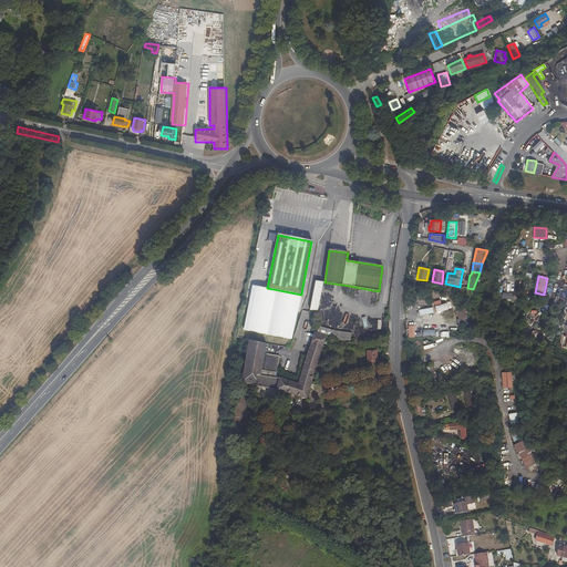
[(316,281),(310,310),(318,310),(323,282),(316,281)]
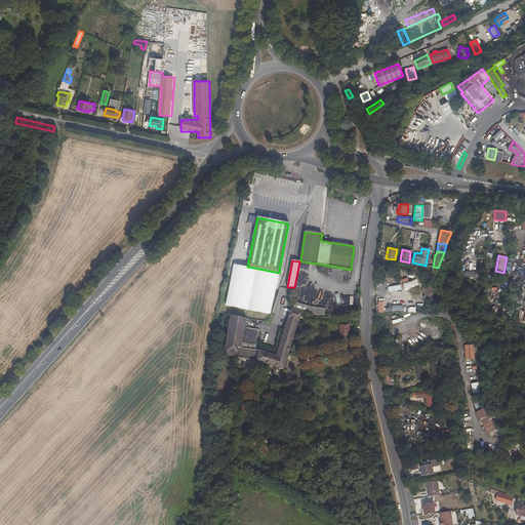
[(408,279),(402,281),(404,289),(415,287),(413,281),(409,283),(408,279)]
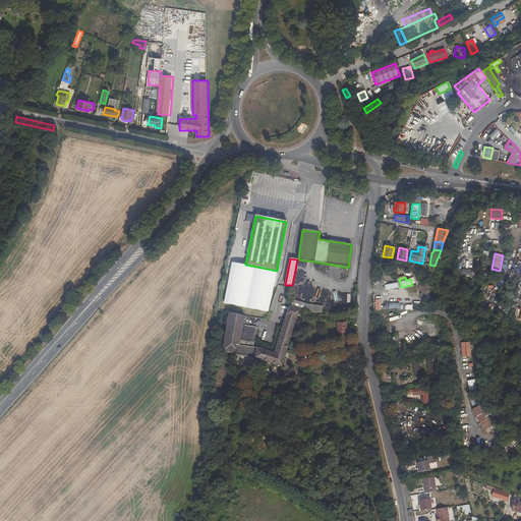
[(388,283),(388,280),(384,280),(384,289),(398,288),(397,282),(388,283)]
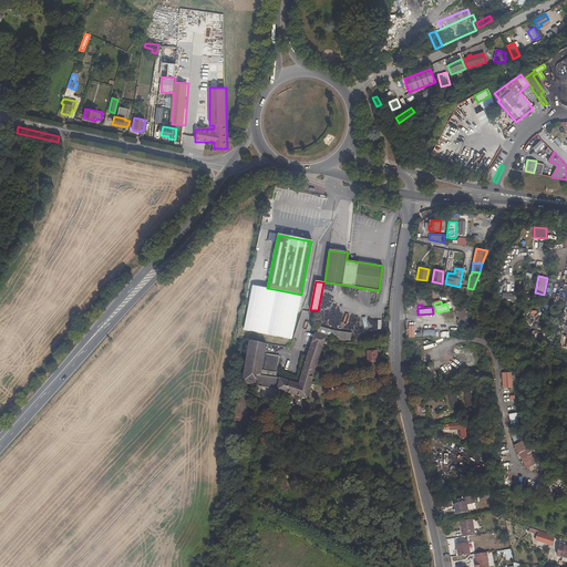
[(465,309),(456,311),(459,317),(467,319),(465,309)]
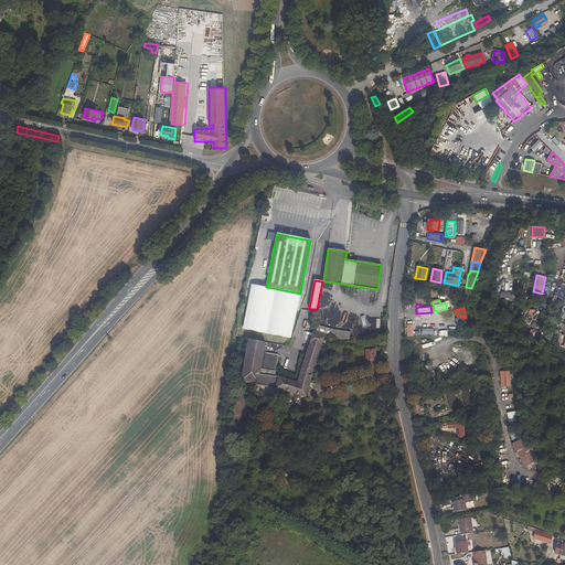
[(359,316),(356,326),(364,327),(366,318),(359,316)]
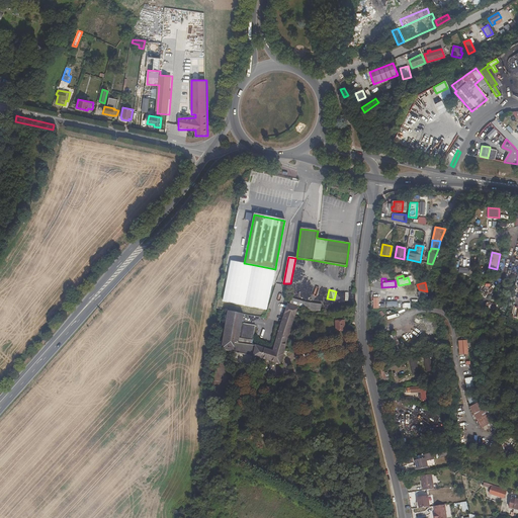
[(299,300),(291,298),(289,305),(297,307),(299,300)]
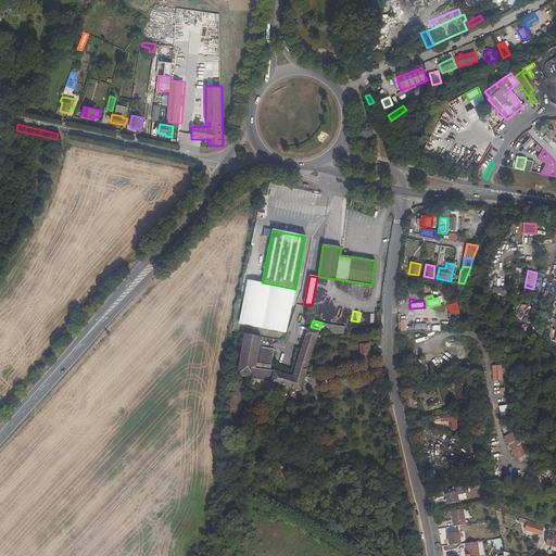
[(327,331),(329,325),(321,323),(319,329),(327,331)]
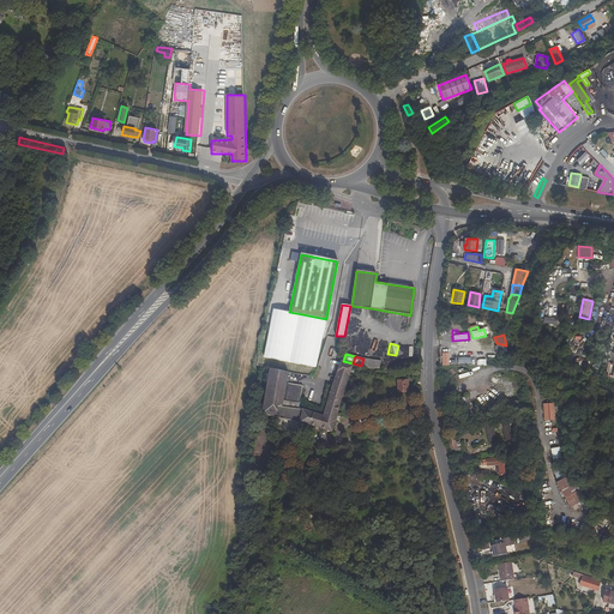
[(288,373),(284,372),(270,368),(264,403),(263,409),(262,414),(271,415),(277,416),(301,422),(332,432),(353,367),(353,363),(343,361),(341,360),(324,416),(299,409),(302,386),(287,384),(288,373)]
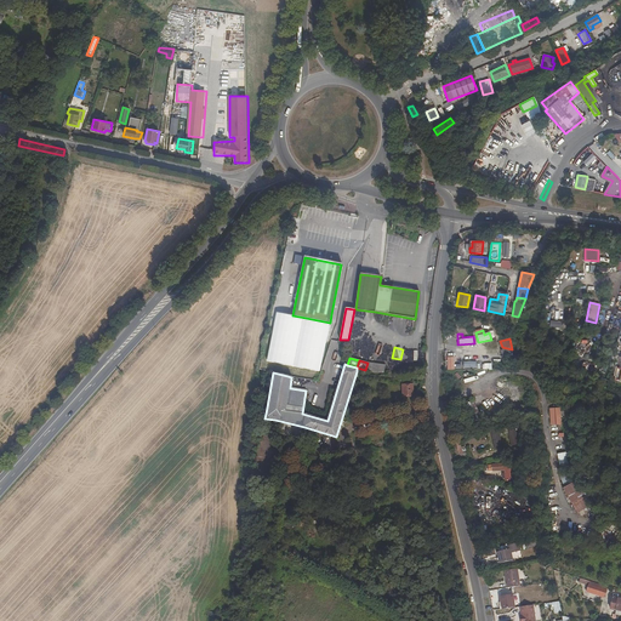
[(414,396),(412,385),(403,386),(403,397),(414,396)]
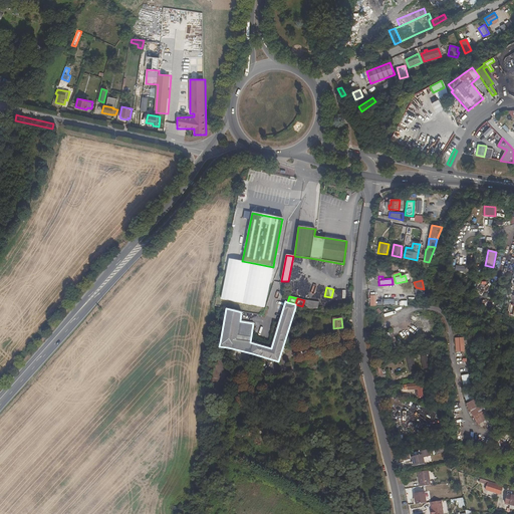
[(421,324),(417,328),(412,323),(410,325),(416,332),(421,327),(425,331),(427,329),(421,324)]
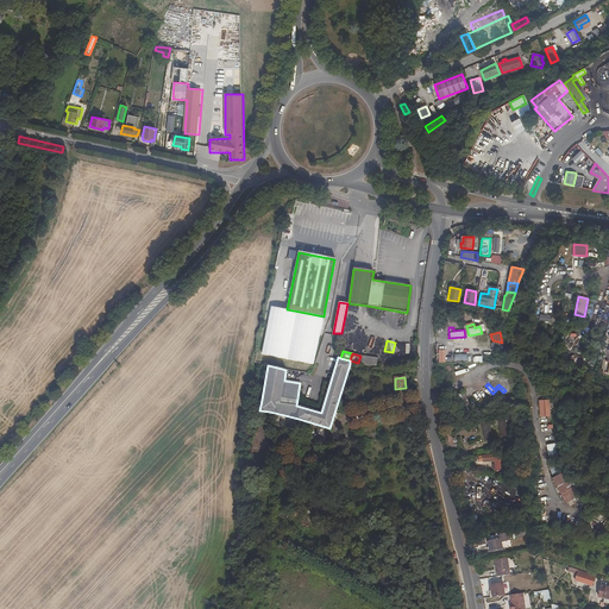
[(452,399),(462,418),(473,412),(464,393),(452,399)]
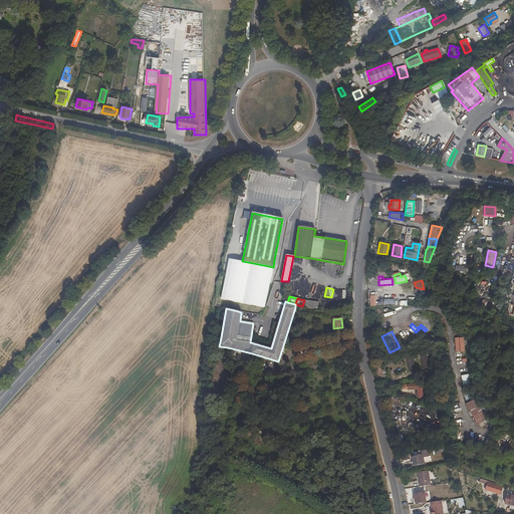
[(456,339),(457,351),(464,351),(463,338),(456,339)]
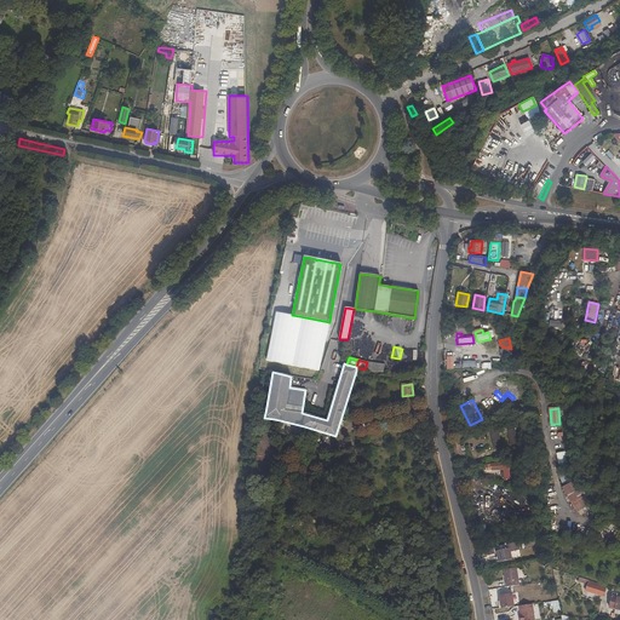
[(507,434),(510,446),(517,445),(514,430),(506,431),(506,428),(498,430),(498,432),(491,435),(494,449),(501,447),(498,435),(507,434)]
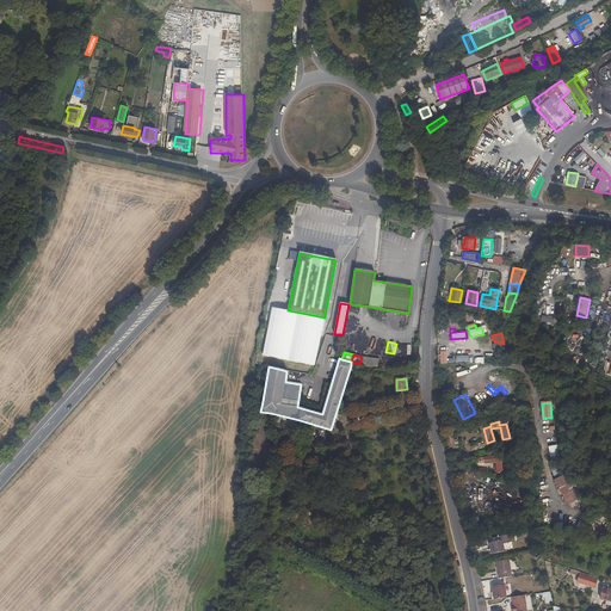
[(452,434),(445,436),(450,456),(460,454),(456,439),(454,440),(452,434)]
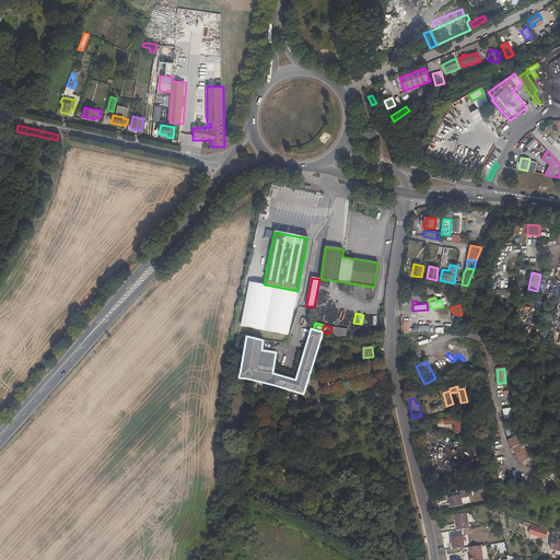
[(505,431),(508,438),(517,433),(515,427),(505,431)]
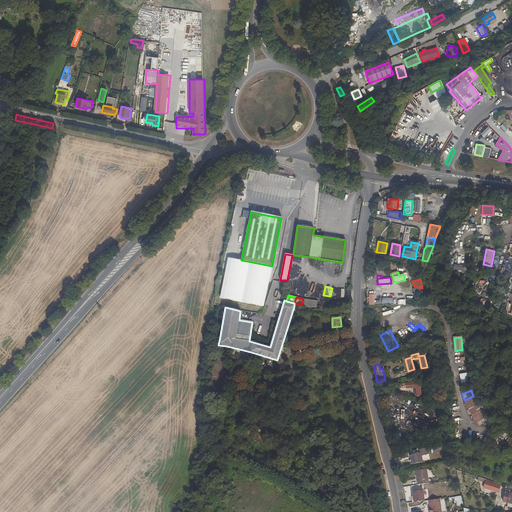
[(476,423),(487,416),(476,396),(464,403),(476,423)]
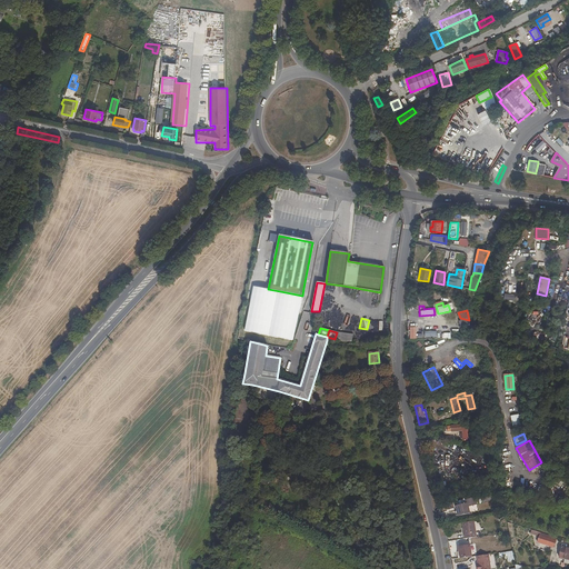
[(291,478),(293,472),(287,469),(285,476),(291,478)]
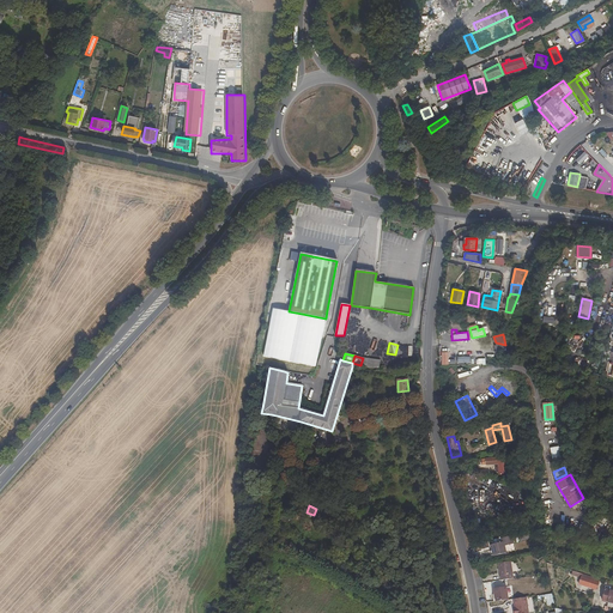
[(507,545),(516,544),(515,535),(505,538),(505,541),(495,544),(493,544),(496,554),(509,552),(507,545)]
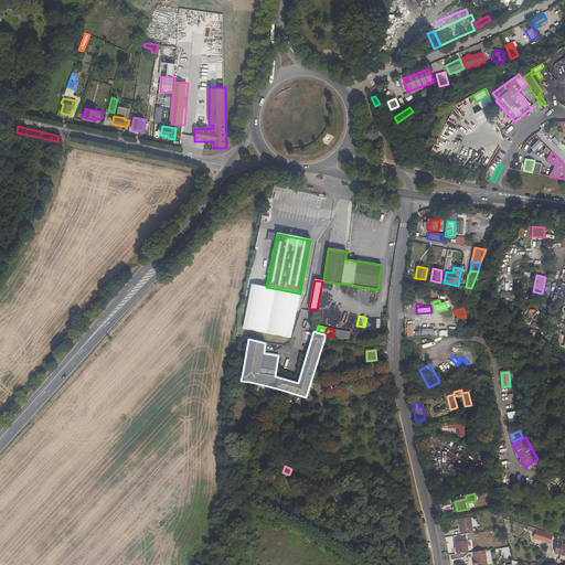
[(472,516),(461,518),(465,534),(476,533),(472,516)]
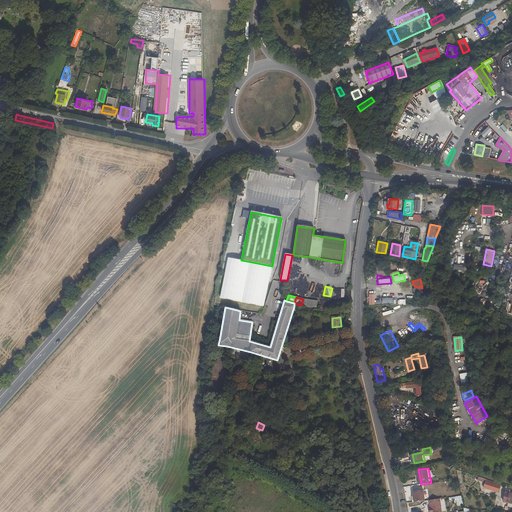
[(502,486),(502,485),(478,477),(477,480),(485,483),(483,488),(498,493),(500,485),(502,486)]
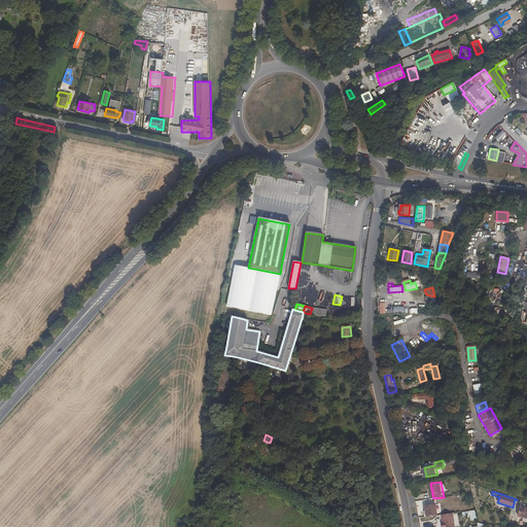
[(434,504),(424,505),(425,517),(436,516),(434,504)]
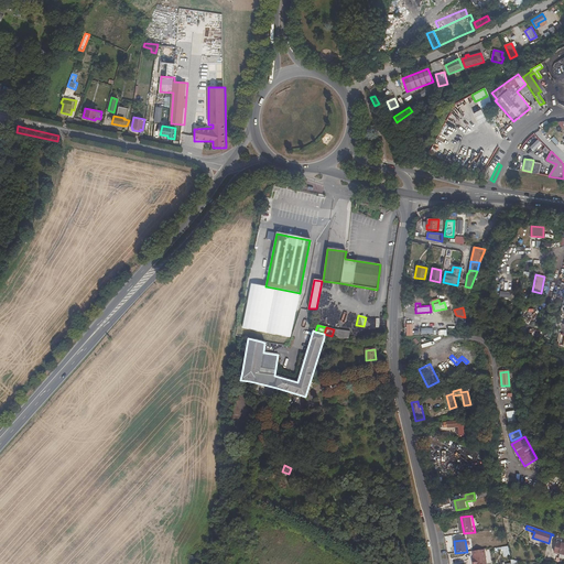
[(563,559),(563,543),(556,542),(554,553),(559,554),(559,559),(563,559)]
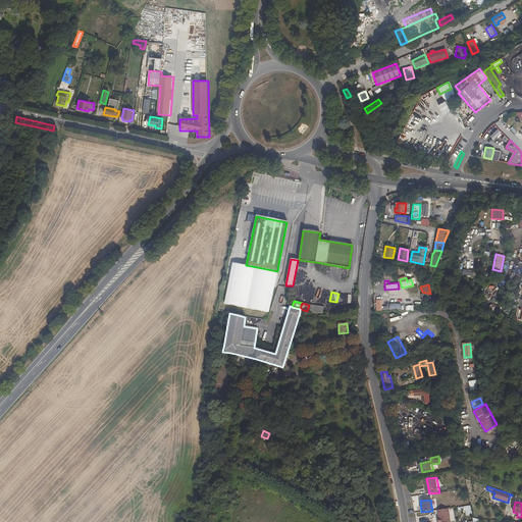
[(436,510),(437,517),(437,520),(436,520),(436,521),(449,521),(448,509),(436,510)]
